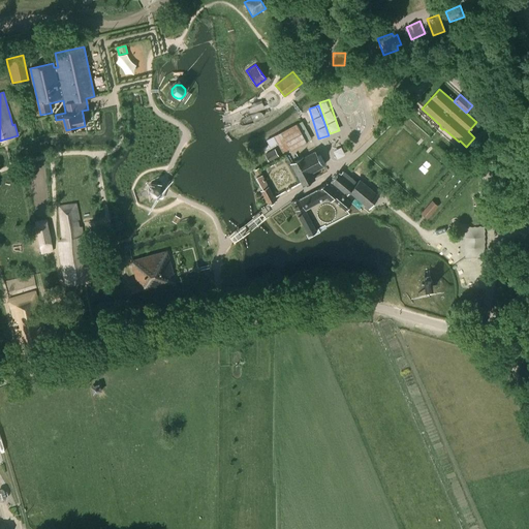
[(283,155),(306,143),(297,124),(267,141),(270,147),(277,143),(283,155)]
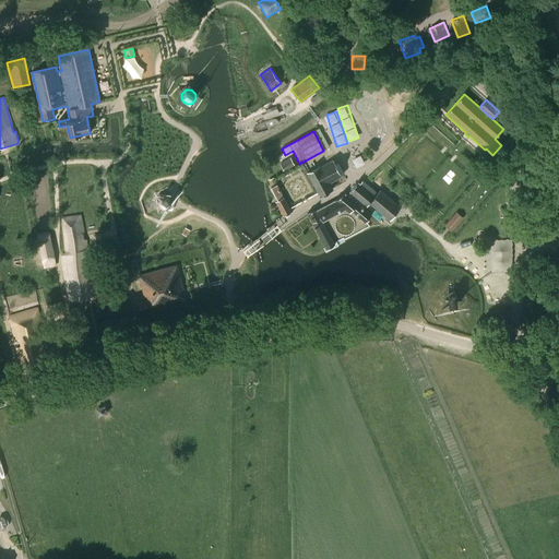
[(280,163),(284,173),(295,166),(290,157),(280,163)]
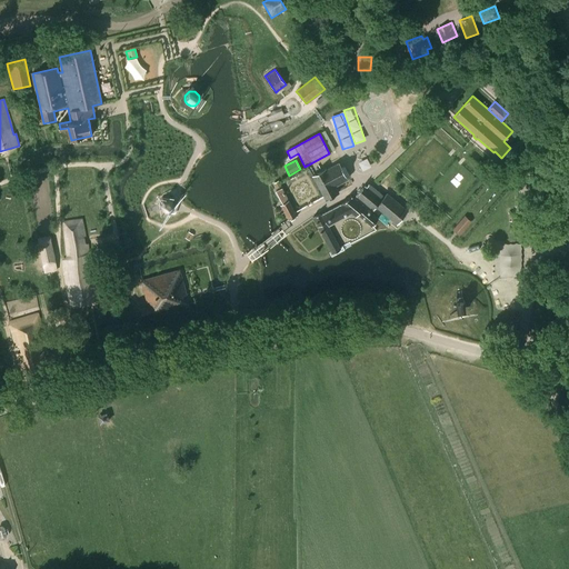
[(311,176),(323,197),(325,200),(339,192),(336,187),(349,180),(339,162),(326,169),(326,168),(311,176)]
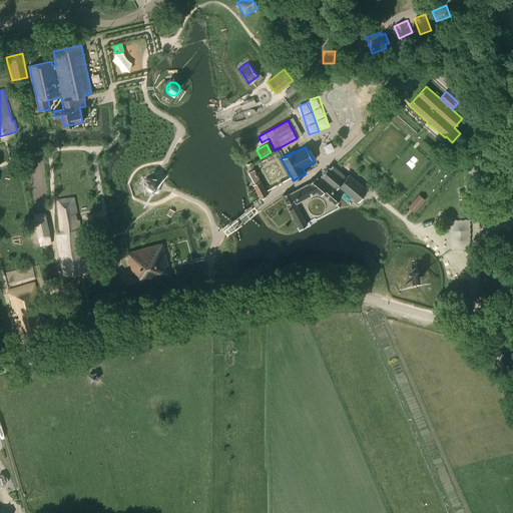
[(250,162),(246,164),(250,171),(248,172),(254,183),(261,180),(254,169),(250,162)]
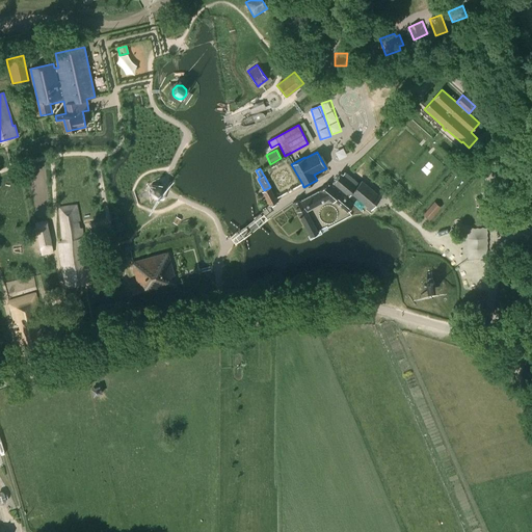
[(351,194),(358,200),(371,210),(381,197),(362,181),(358,183),(344,171),(343,175),(341,173),(335,180),(333,183),(349,196),(351,194)]
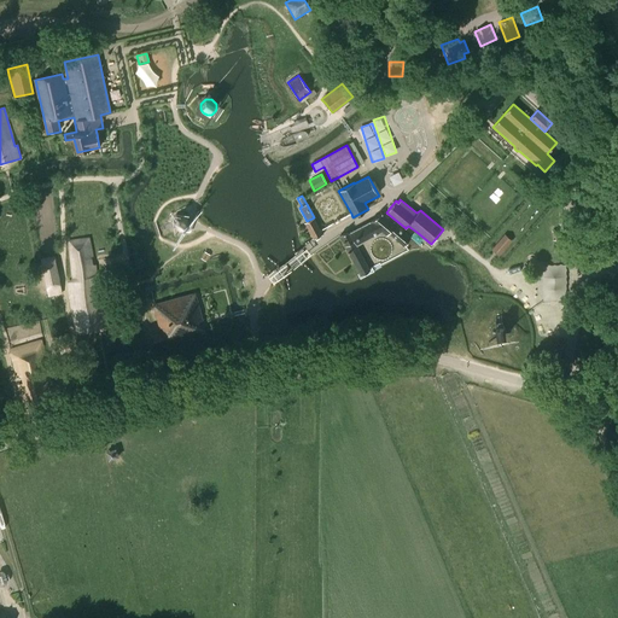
[(176,216),(173,222),(175,227),(175,228),(181,232),(187,229),(191,223),(191,222),(188,217),(188,216),(182,214),(176,216)]
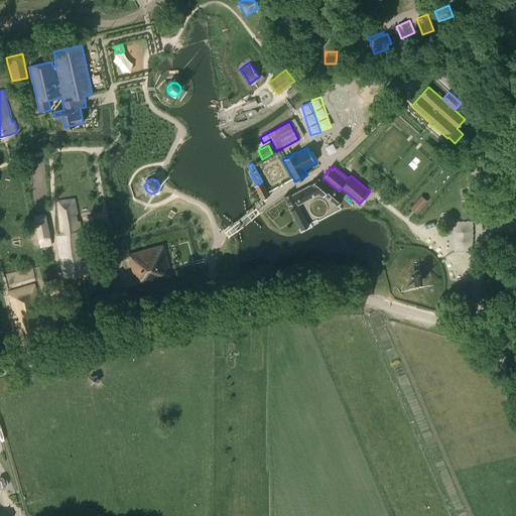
[(294,192),(292,195),(298,206),(300,204),(318,195),(323,198),(324,196),(337,206),(343,199),(319,178),(308,185),(294,192)]
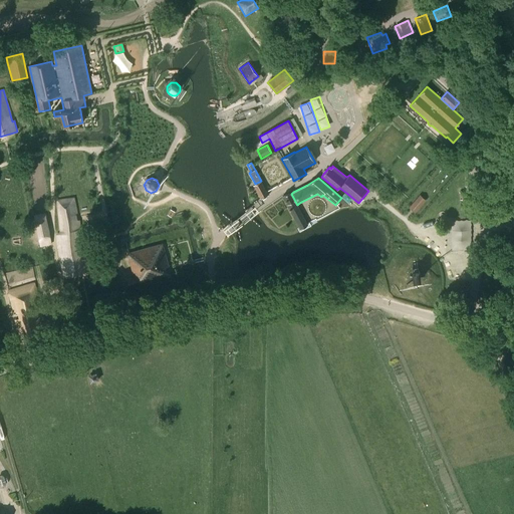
[(261,181),(255,184),(253,186),(260,199),(268,195),(261,181)]
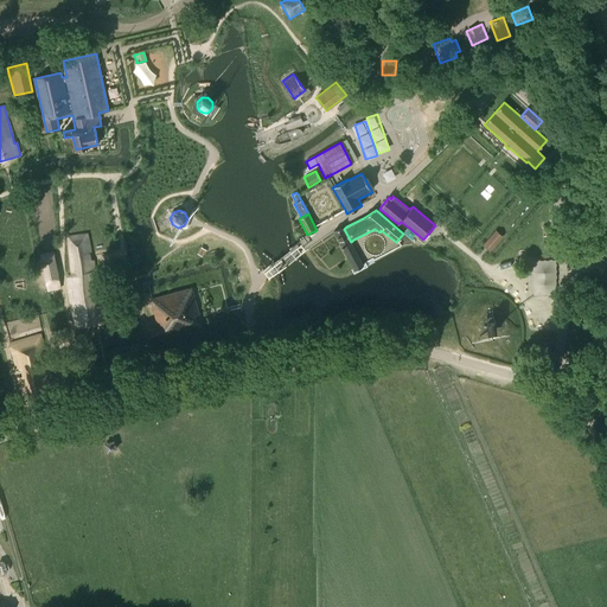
[(355,249),(351,242),(344,229),(333,231),(355,272),(364,266),(355,249)]
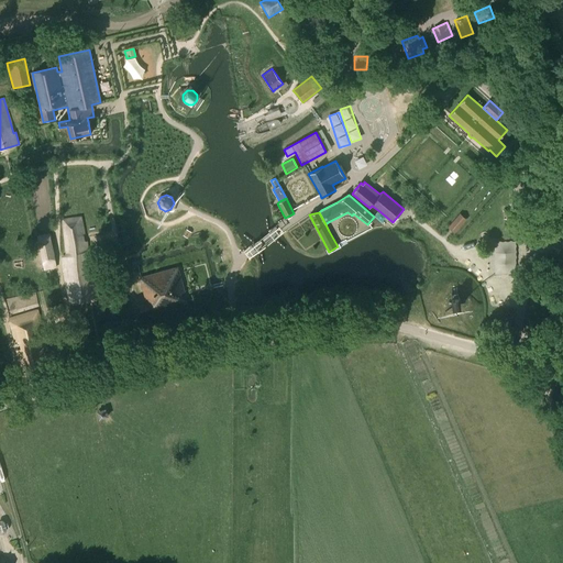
[(460,213),(448,228),(455,233),(466,220),(460,213)]
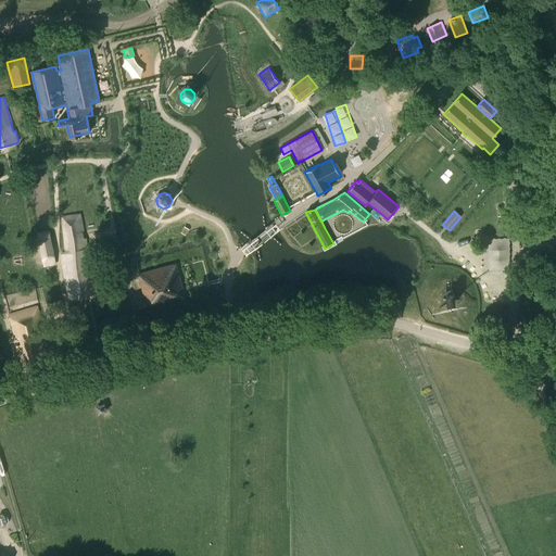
[(62,273),(67,299),(98,293),(98,292),(100,292),(99,287),(97,287),(96,283),(99,283),(97,273),(91,274),(89,269),(92,268),(90,257),(89,248),(87,249),(86,239),(84,238),(83,232),(84,230),(80,214),(61,216),(64,251),(60,254),(62,273)]
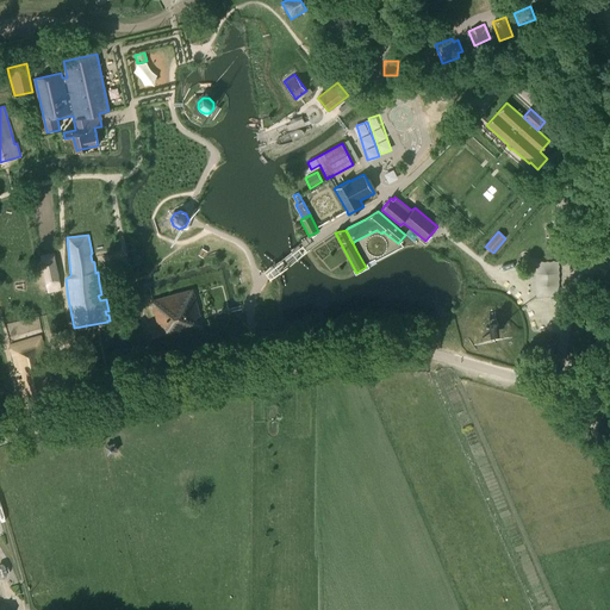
[(45,284),(60,280),(55,259),(41,261),(45,284)]
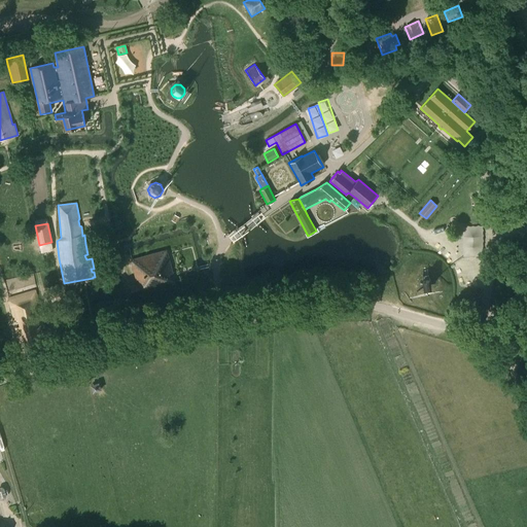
[(167,249),(130,259),(133,272),(136,284),(130,286),(133,297),(140,295),(140,293),(176,284),(170,264),(167,249)]
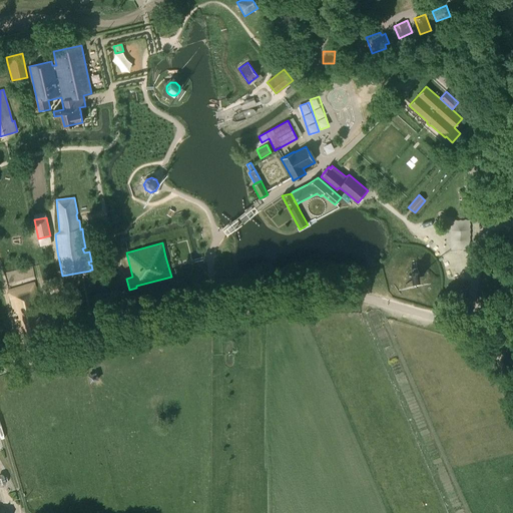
[(412,271),(411,281),(419,282),(420,272),(412,271)]
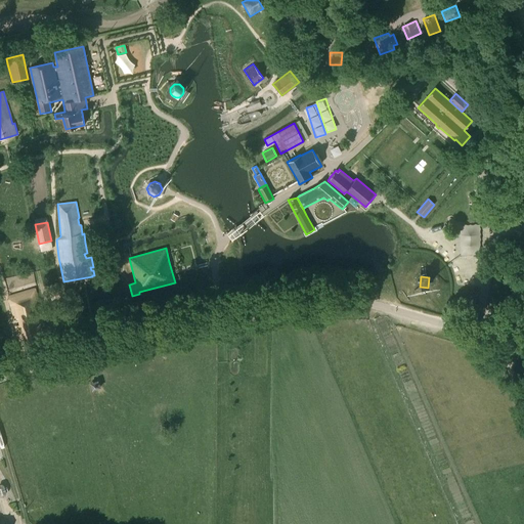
[(50,298),(59,297),(57,282),(48,285),(50,298)]
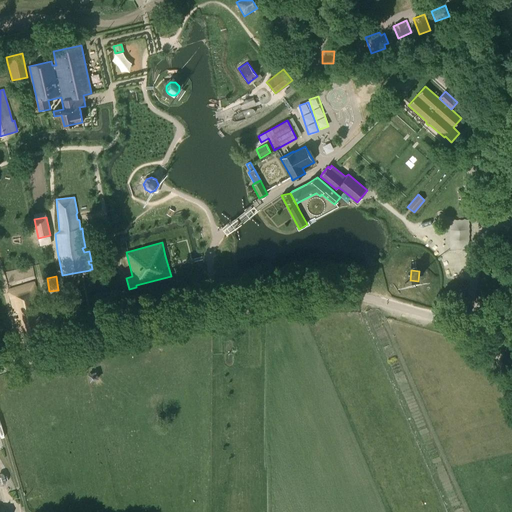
[(35,281),(8,289),(8,292),(13,313),(17,312),(18,318),(14,319),(19,338),(42,332),(38,319),(42,318),(35,281)]
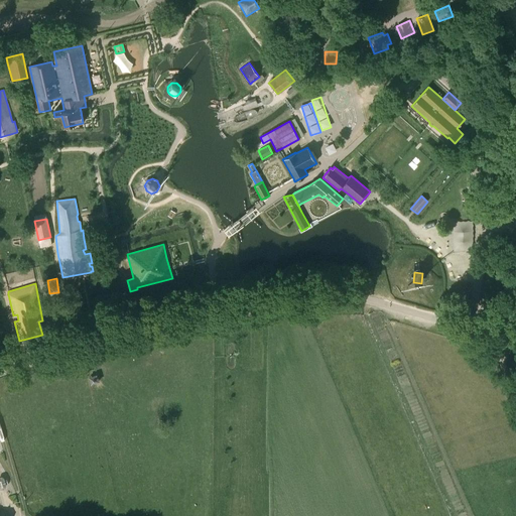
[(98,374),(88,377),(91,385),(100,382),(98,374)]
